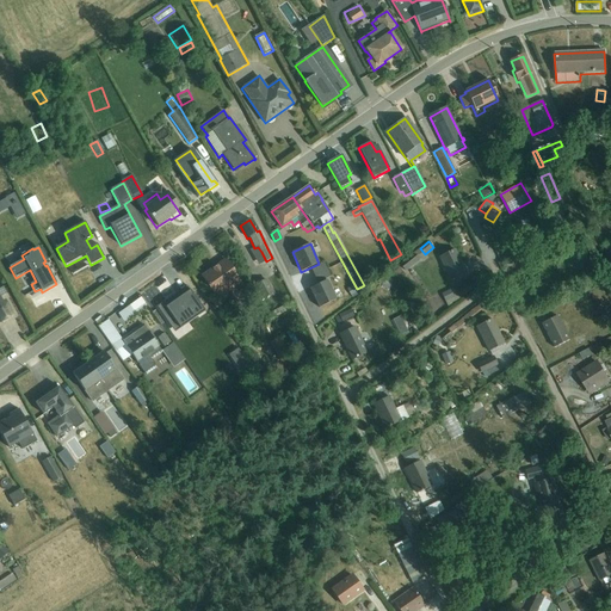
[(405,264),(401,267),(405,272),(420,259),(421,260),(424,257),(425,255),(419,248),(402,261),(405,264)]
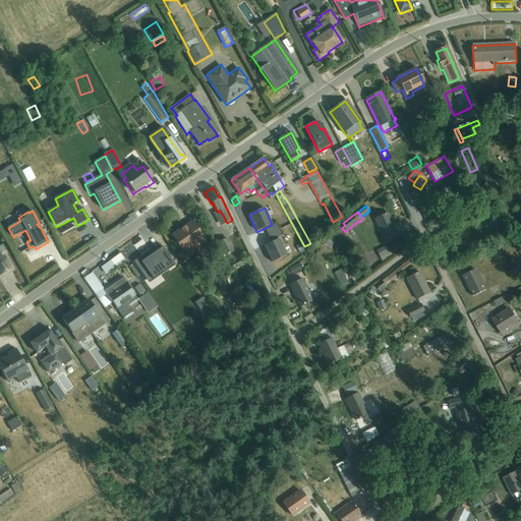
[(374,220),(386,241),(398,235),(388,214),(374,220)]
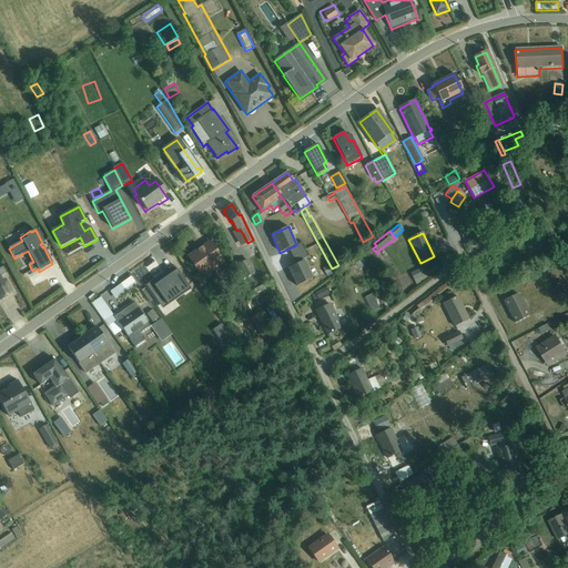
[(188,257),(203,280),(225,264),(210,242),(188,257)]
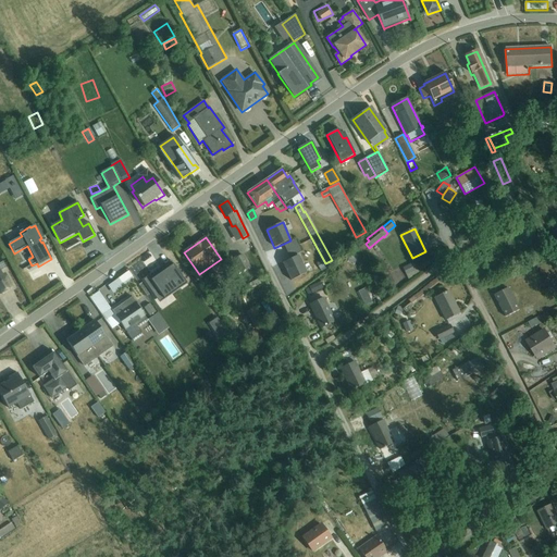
[(296,239),(284,245),(287,251),(299,246),(296,239)]
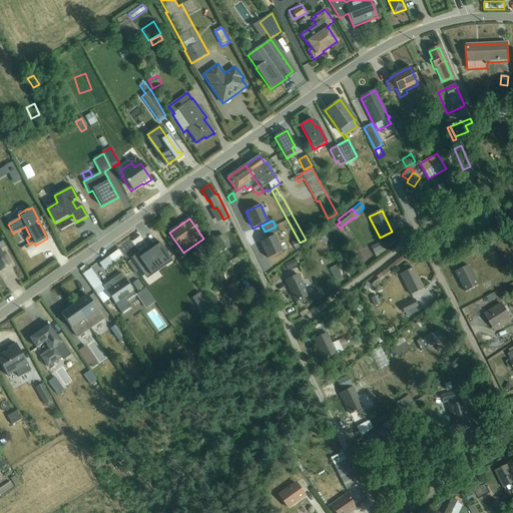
[(276,226),(265,231),(268,237),(278,232),(276,226)]
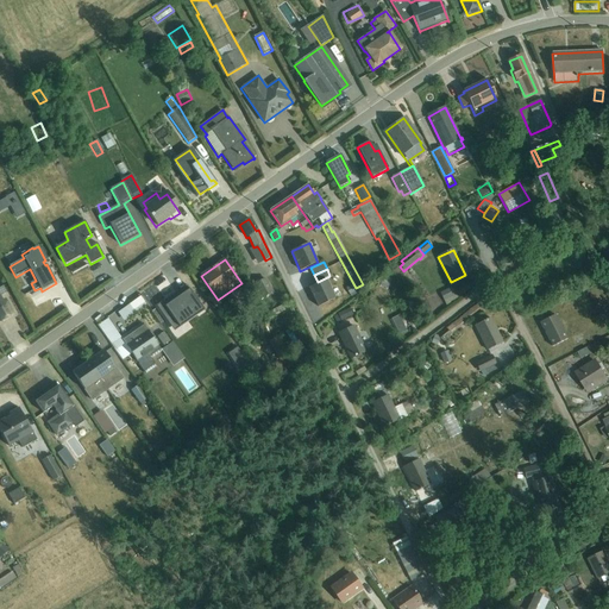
[(391,280),(385,277),(380,286),(387,288),(391,280)]
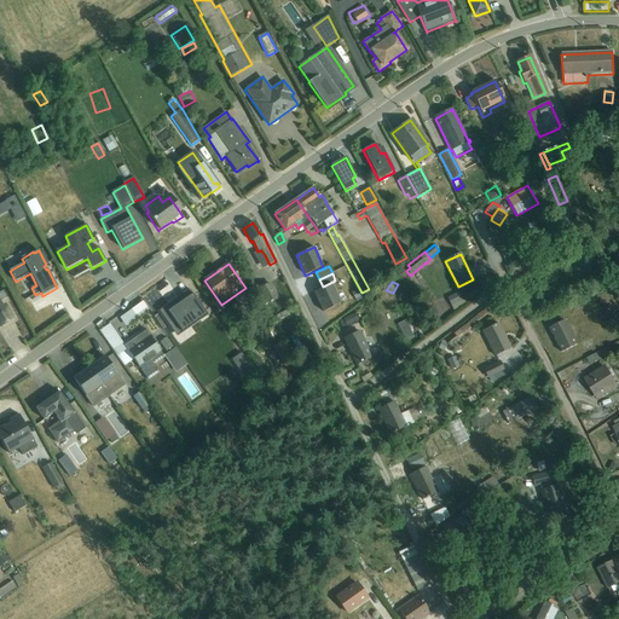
[(271,284),(260,289),(266,302),(278,296),(271,284)]
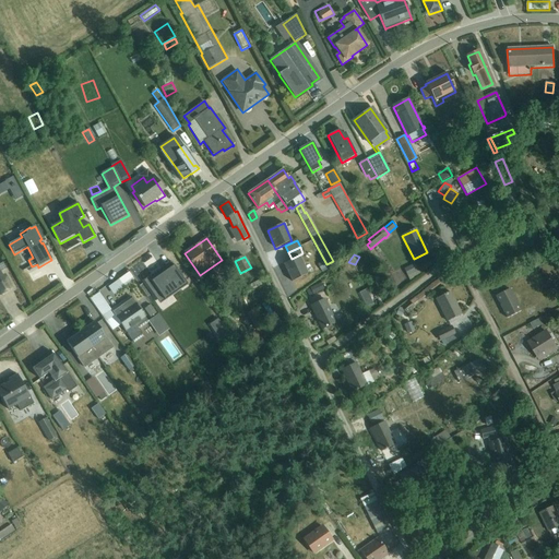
[(299,257),(284,264),(292,282),(308,274),(299,257)]
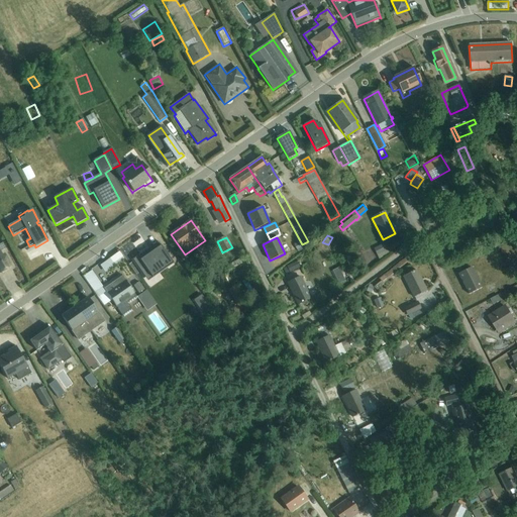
[(0,273),(0,274),(10,268),(3,253),(7,250),(6,249),(5,249),(0,240),(0,273)]
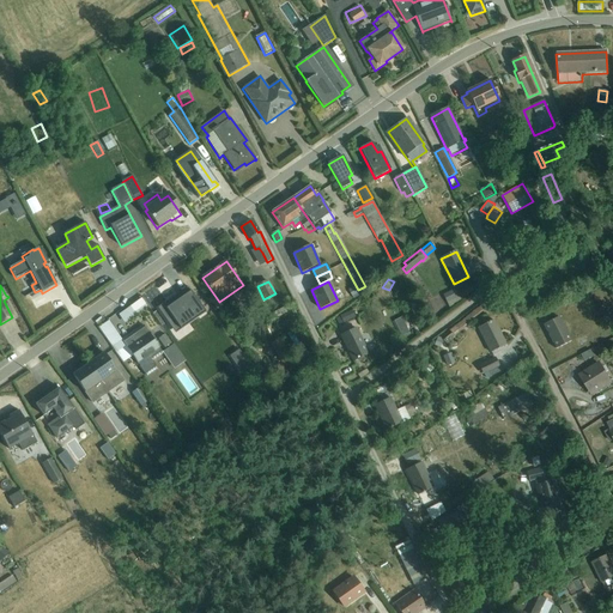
[(353,287),(349,290),(353,299),(359,297),(353,287)]
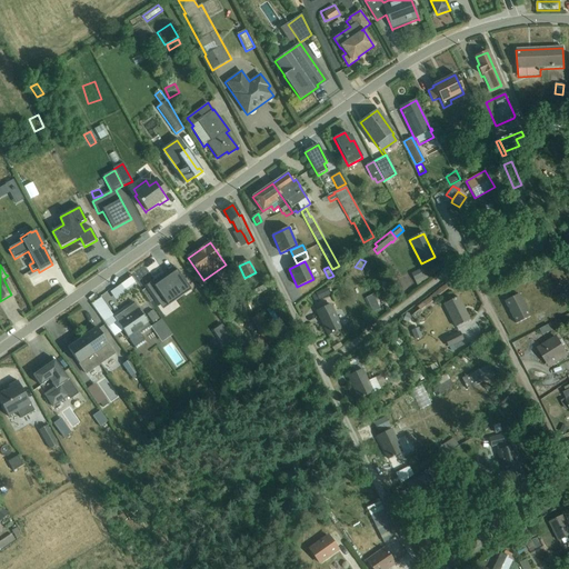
[(411,275),(415,281),(427,276),(423,268),(411,275)]
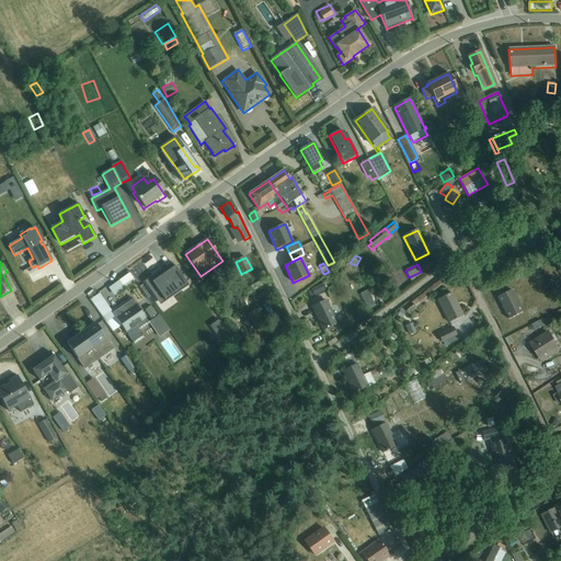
[(249,284),(266,276),(264,270),(247,276),(249,284)]
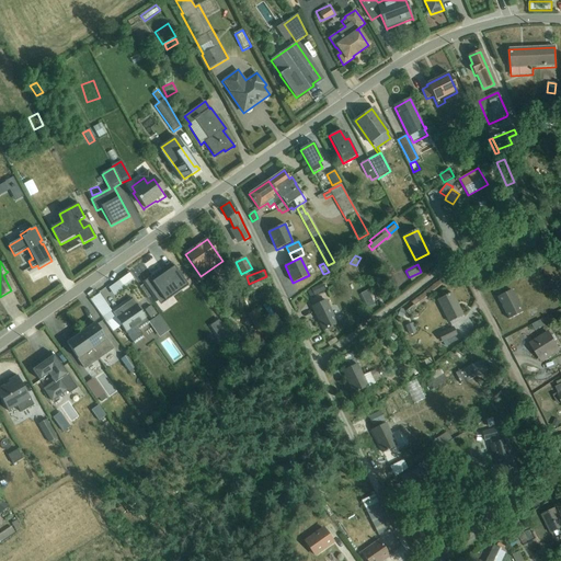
[(421,272),(409,277),(411,283),(415,281),(415,278),(422,275),(421,272)]
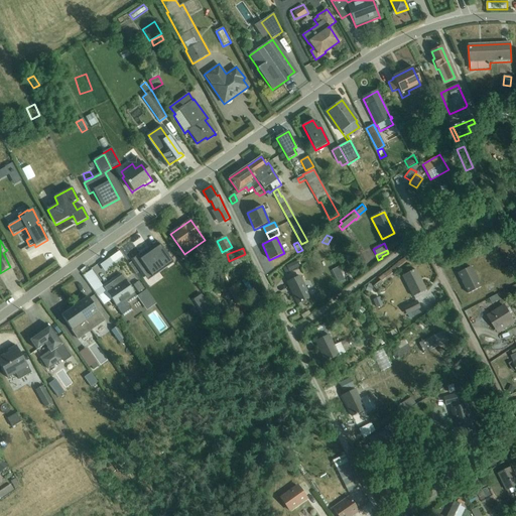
[(154,258),(142,266),(151,280),(172,267),(160,251),(152,256),(154,258)]
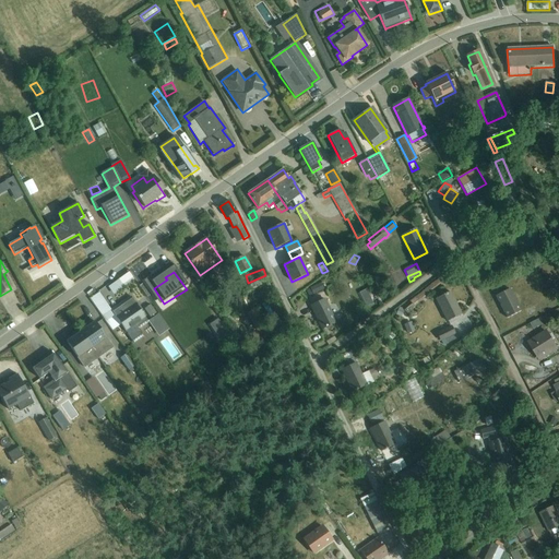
[(129,273),(108,287),(114,295),(134,281),(129,273)]
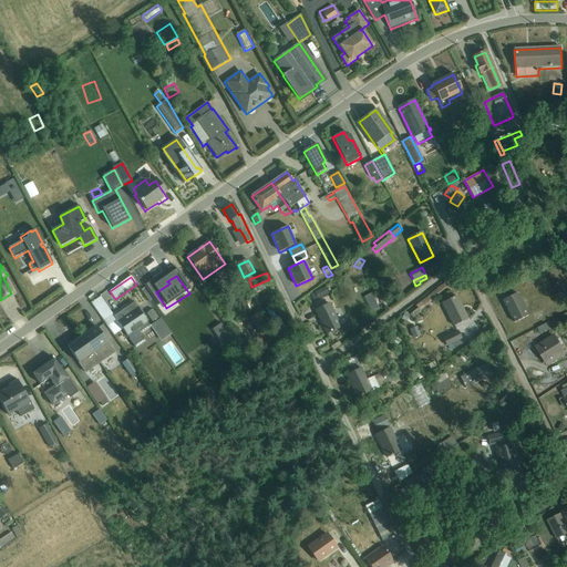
[(453,278),(416,305),(421,311),(436,299),(434,297),(455,282),(453,278)]
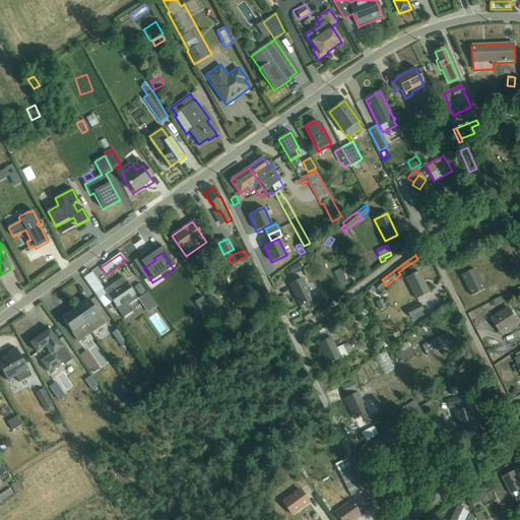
[(288,268),(284,271),(287,276),(302,270),(299,264),(288,268)]
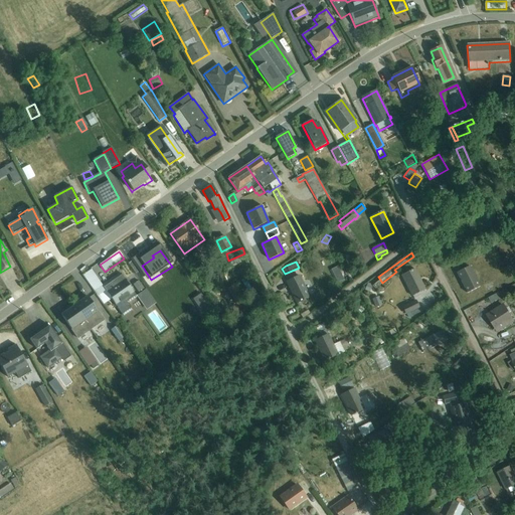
[(465,289),(478,282),(470,267),(457,273),(465,289)]
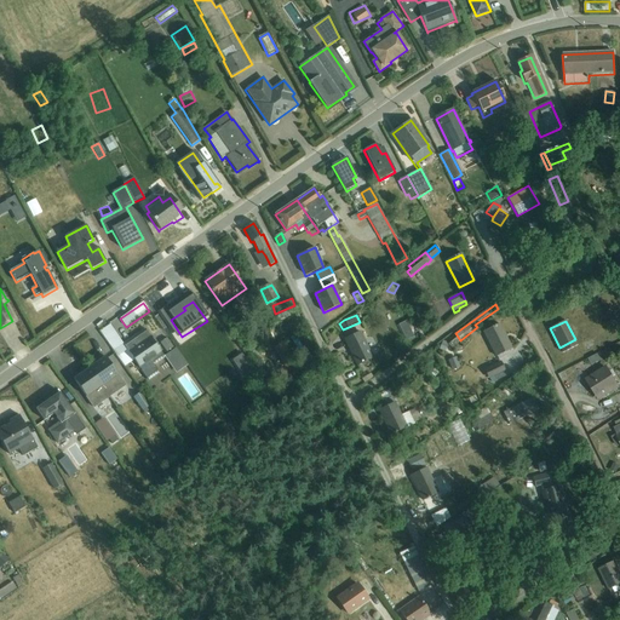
[(165,359),(164,356),(158,348),(159,346),(153,338),(151,339),(144,329),(124,344),(109,325),(99,332),(119,360),(128,352),(148,382),(159,373),(154,366),(165,359)]
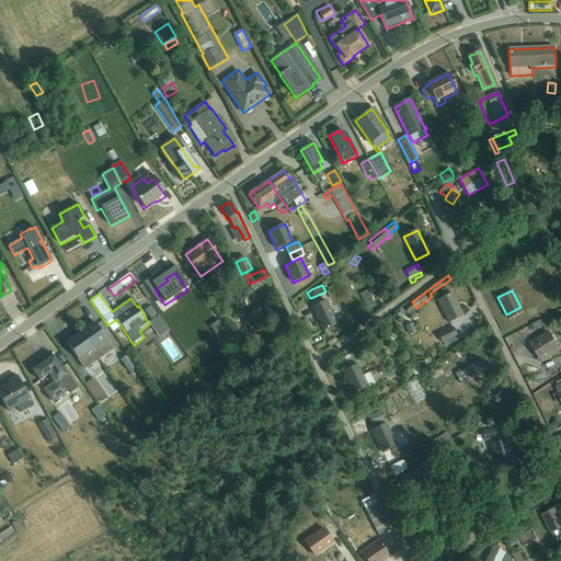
[(462,316),(451,294),(437,300),(449,323),(462,316)]
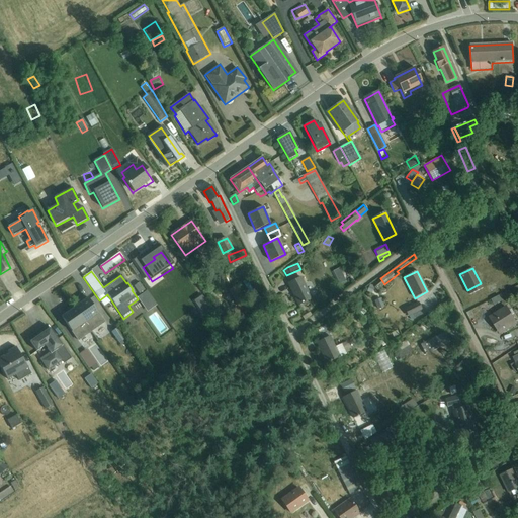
[(345,273),(336,273),(336,283),(346,282),(345,273)]
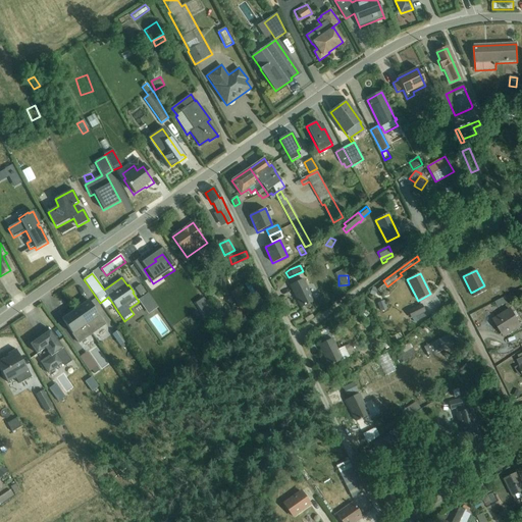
[(291,286),(301,308),(314,302),(303,280),(291,286)]
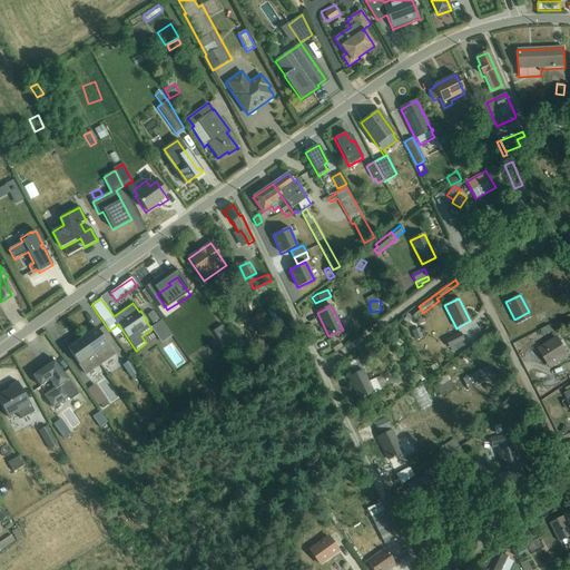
[(154,312),(147,316),(153,325),(159,321),(154,312)]
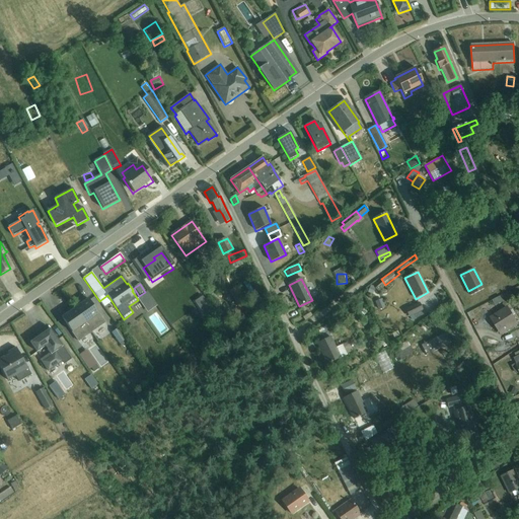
[(482,284),(468,291),(470,296),(484,289),(482,284)]
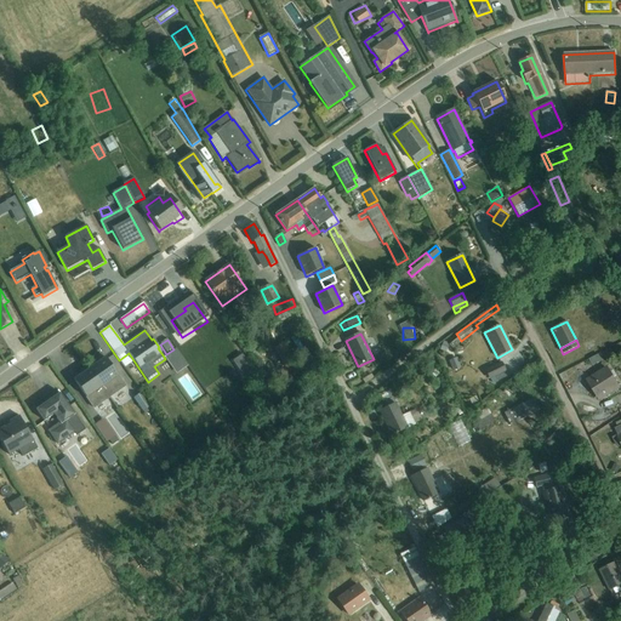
[(285,343),(275,348),(283,364),(284,364),(288,370),(295,365),(292,359),(285,343)]
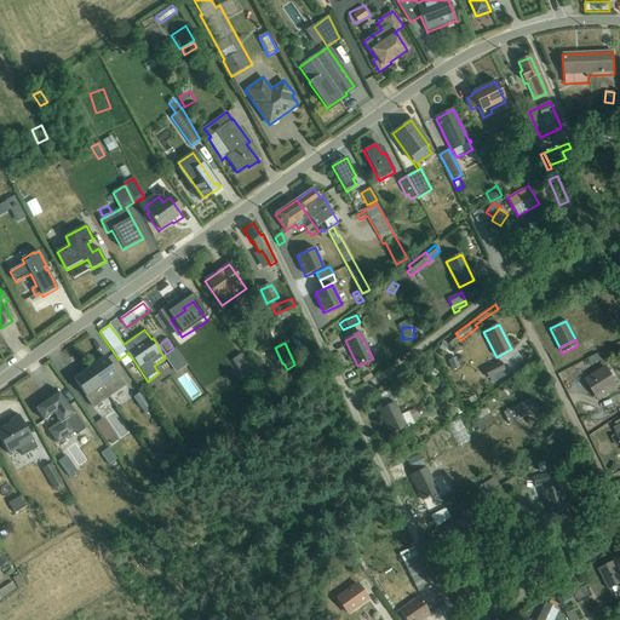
[(164,356),(165,359),(176,374),(188,366),(176,349),(164,356)]
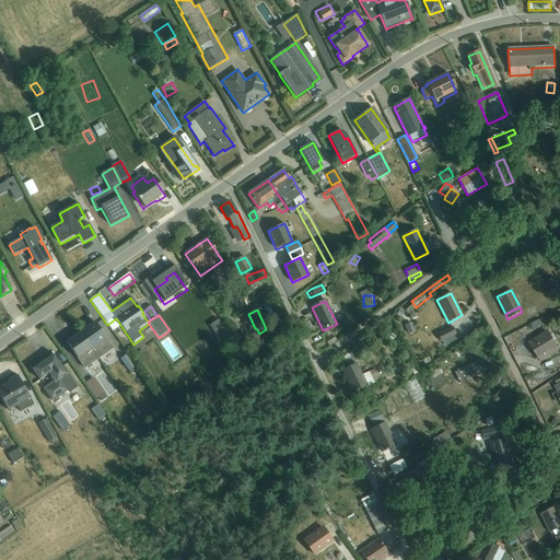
[(545,316),(537,319),(541,326),(548,323),(545,316)]
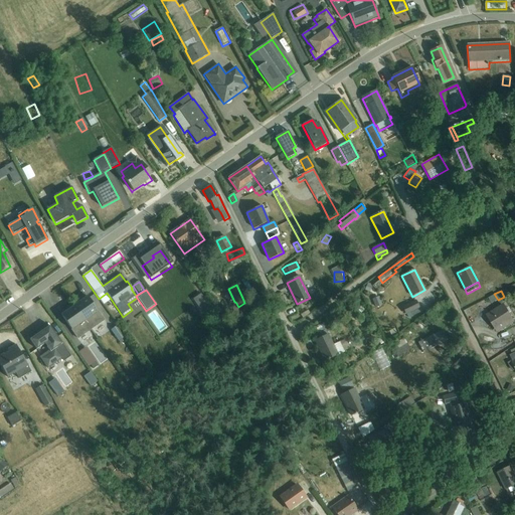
[(74,307),(91,331),(104,321),(88,297),(74,307)]
